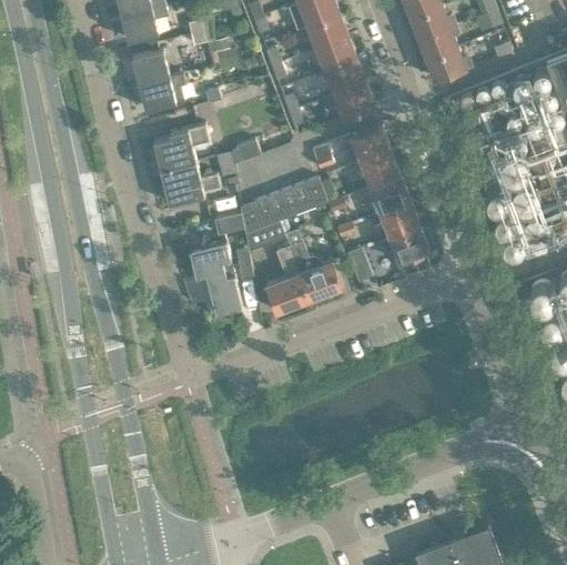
[(117,0),(121,14),(165,3),(163,0),(117,0)]
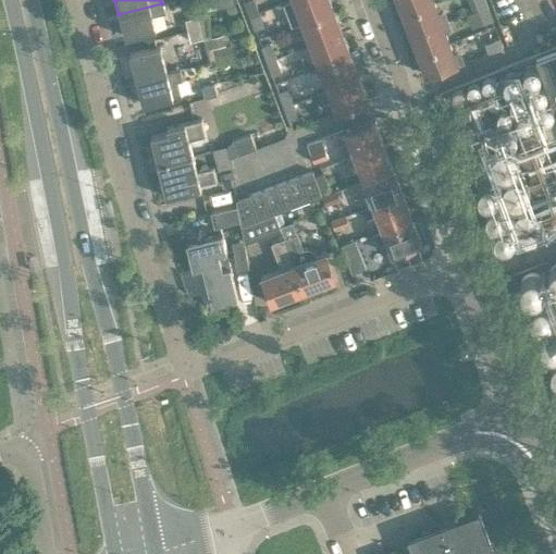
[(231,0),(212,0),(217,12),(233,8),(231,0)]
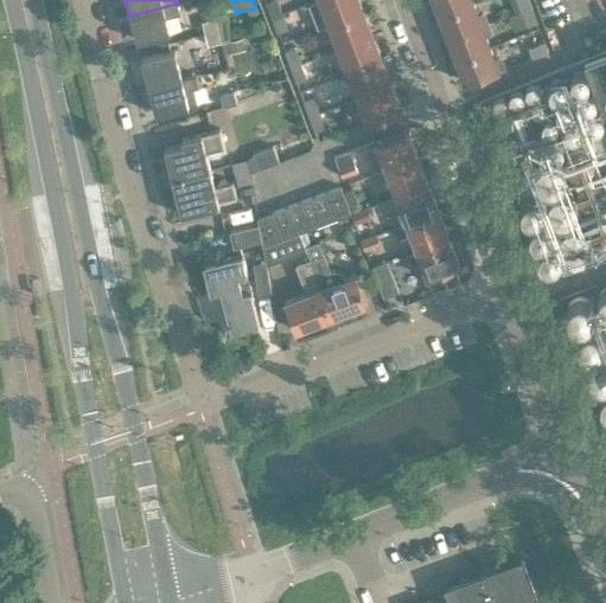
[(324,0),(320,1),(329,26),(362,14),(356,0),(324,0)]
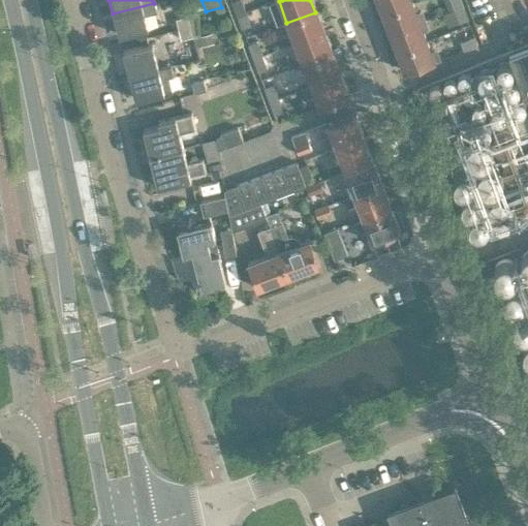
[(376,0),(382,16),(410,5),(408,0),(376,0)]
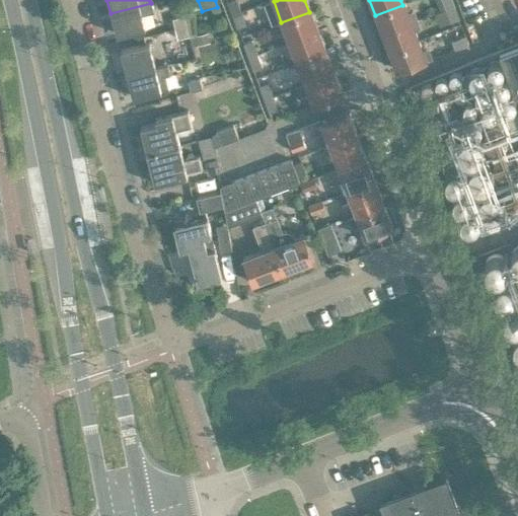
[(440,0),(444,11),(452,7),(449,0),(440,0)]
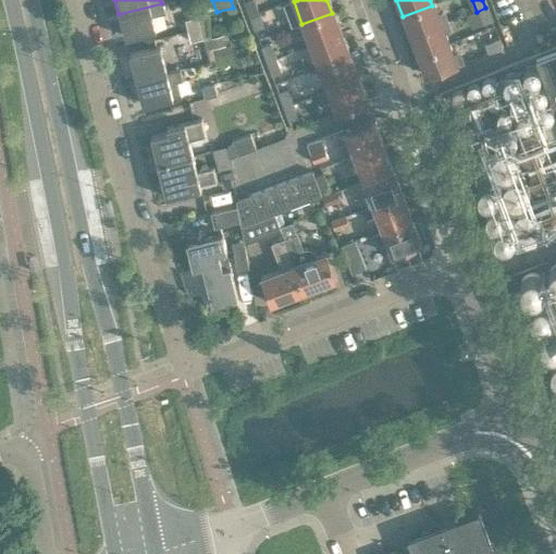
[(243,4),(248,19),(257,15),(251,1),(243,4)]
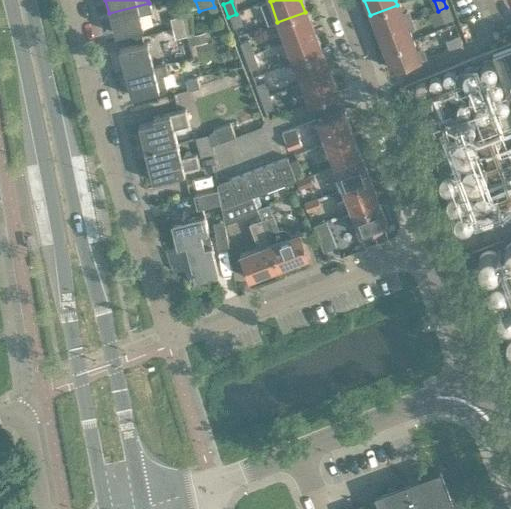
[(149,3),(109,13),(114,37),(142,30),(139,17),(152,14),(149,3)]
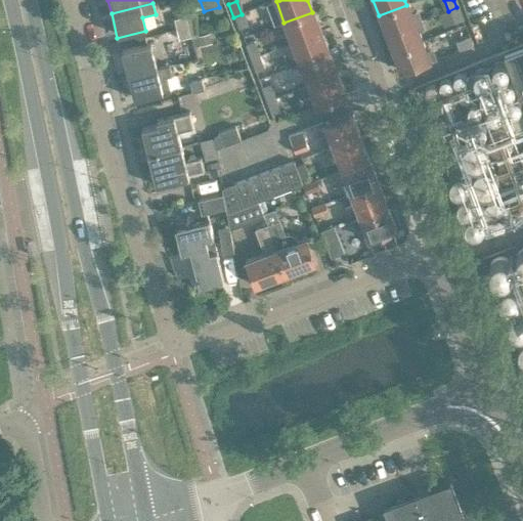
[(379,15),(386,35),(418,23),(415,14),(410,15),(406,5),(379,15)]
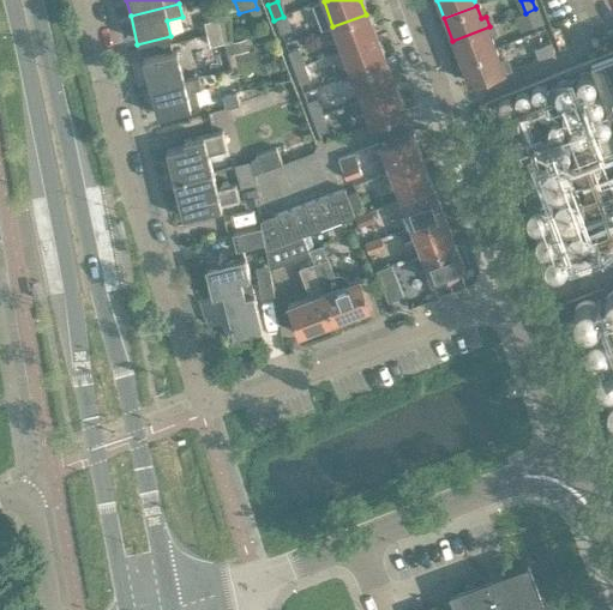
[(535,8),(526,13),(532,29),(541,25),(535,8)]
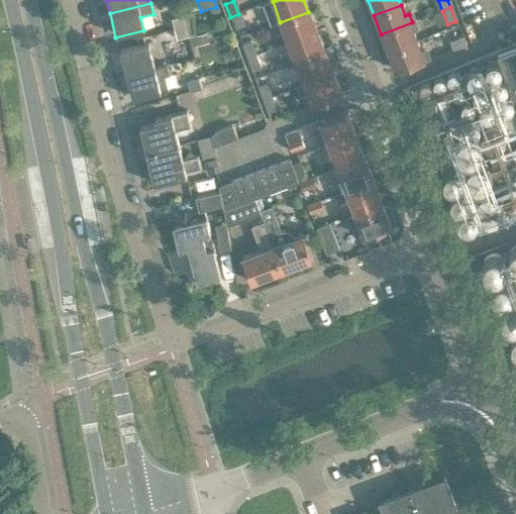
[(280,22),(288,43),(316,33),(308,12),(280,22)]
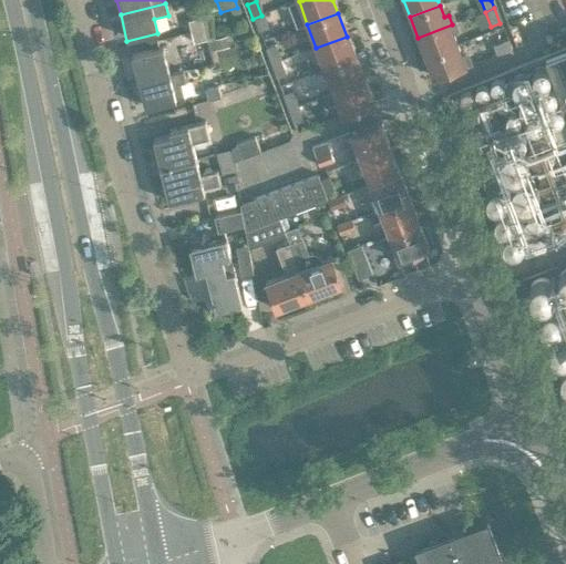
[(261,16),(253,19),(258,33),(267,30),(261,16)]
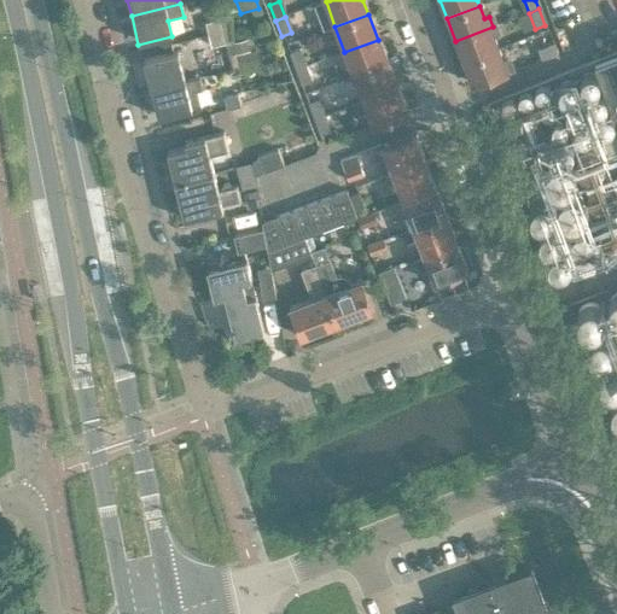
[(204,24),(208,37),(221,34),(217,22),(204,24)]
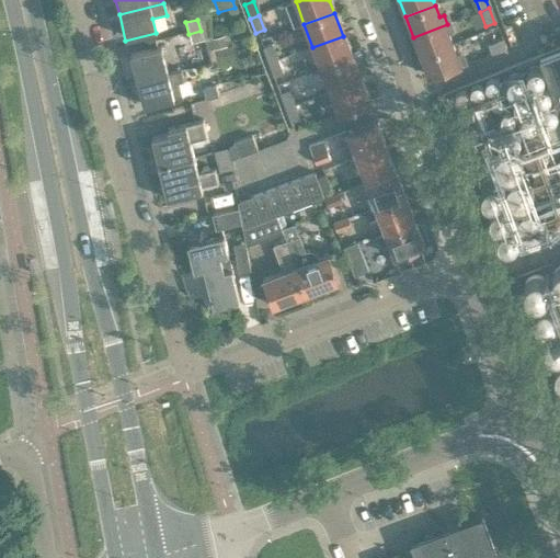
[(413,37),(421,58),(452,46),(447,35),(450,33),(447,24),(413,37)]
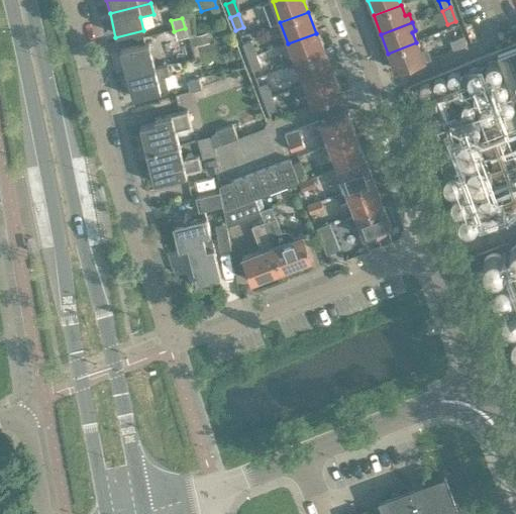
[(185,28),(174,31),(176,40),(187,37),(185,28)]
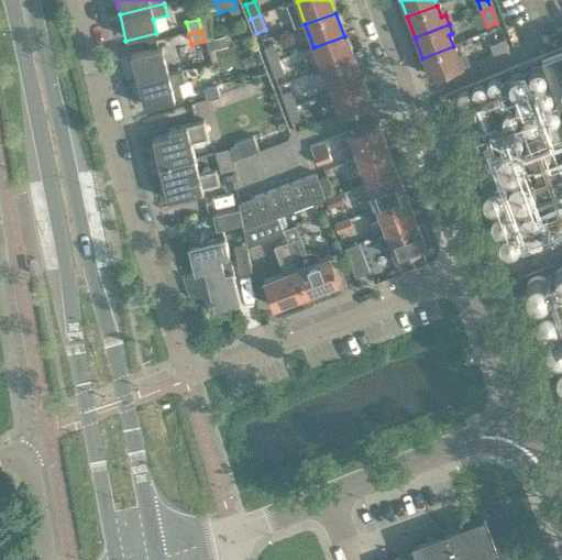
[(313,47),(322,70),(353,59),(344,36),(313,47)]
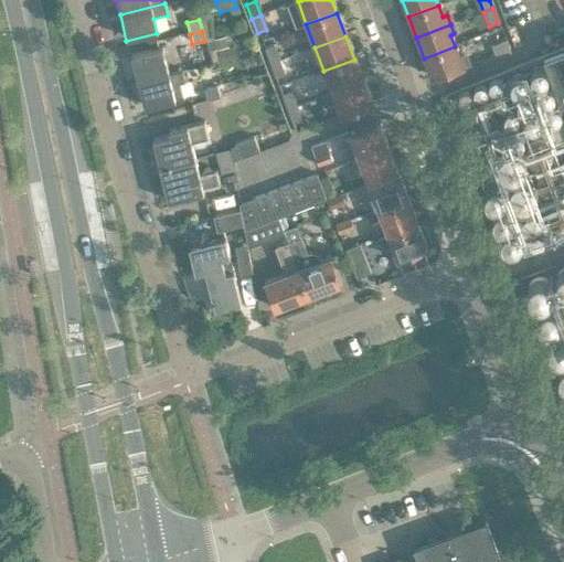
[(225,38),(212,41),(214,52),(227,48),(225,38)]
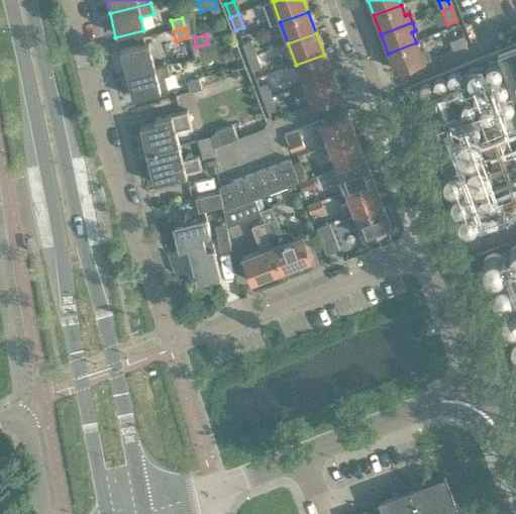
[(448,43),(449,43),(451,52),(466,46),(462,38),(448,43)]
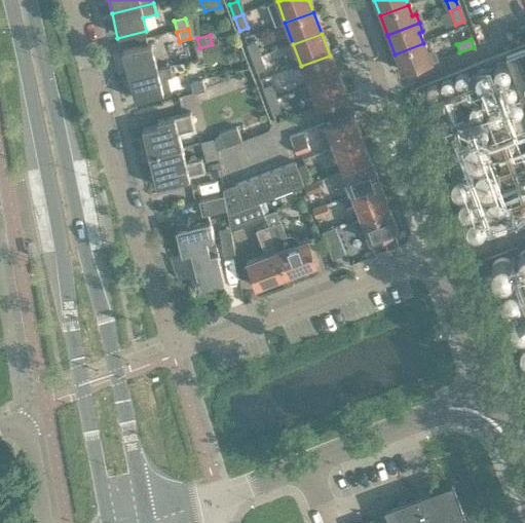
[(246,47),(251,61),(259,58),(254,43),(246,47)]
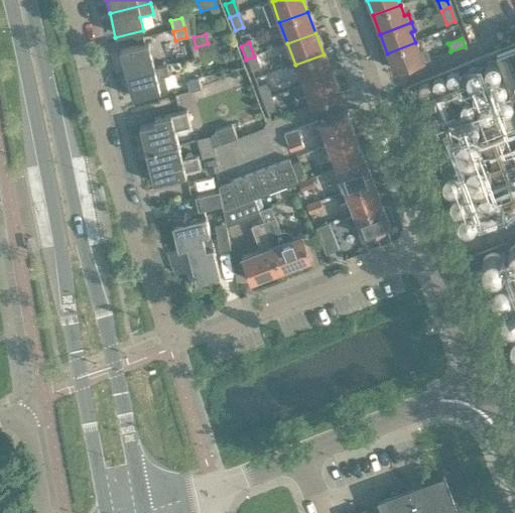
[(415,42),(387,53),(394,72),(425,60),(422,51),(418,52),(415,42)]
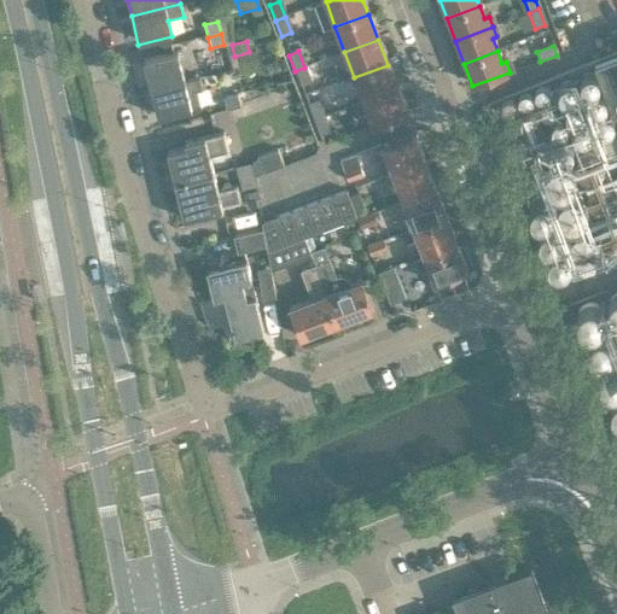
[(176,53),(143,62),(150,91),(184,82),(182,80),(176,53)]
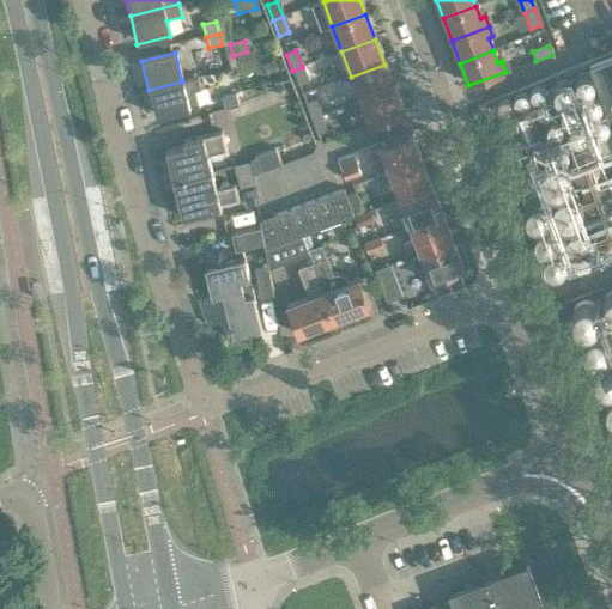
[(611,56),(589,66),(607,116),(611,114),(611,56)]
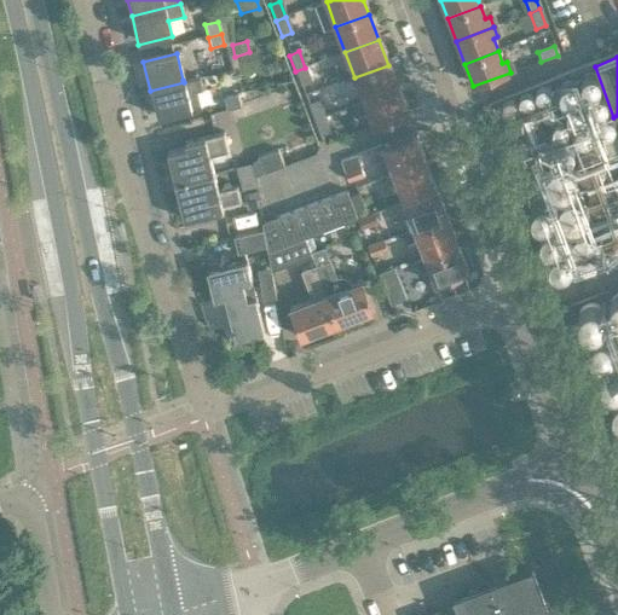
[(354,77),(364,103),(398,90),(388,65),(354,77)]
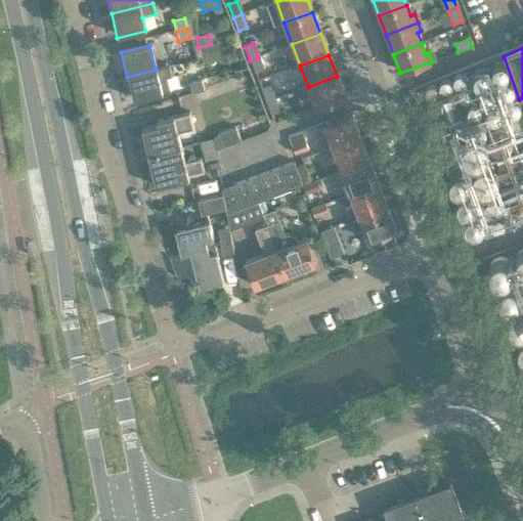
[(258,57),(250,60),(255,74),(263,71),(258,57)]
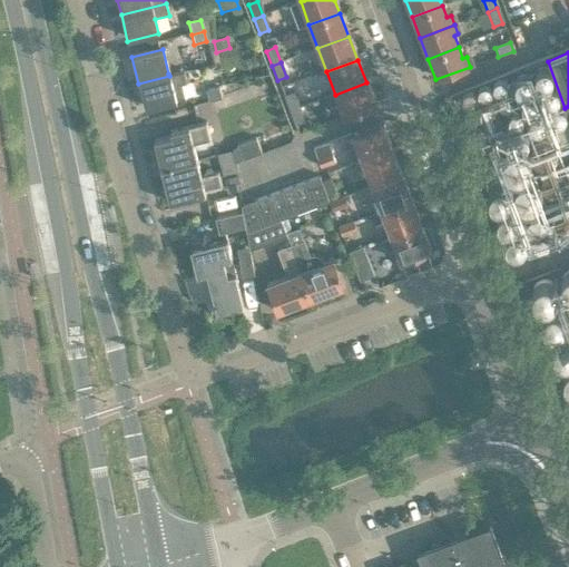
[(169,76),(138,84),(139,86),(140,90),(145,109),(176,101),(185,99),(182,90),(180,85),(185,84),(183,72),(169,76)]
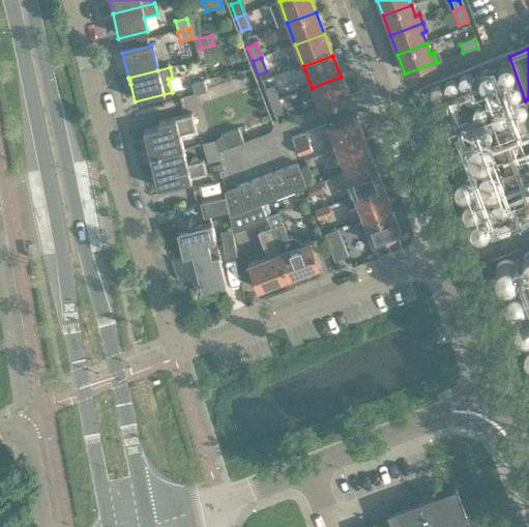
[(341,77),(312,88),(320,110),(348,98),(341,77)]
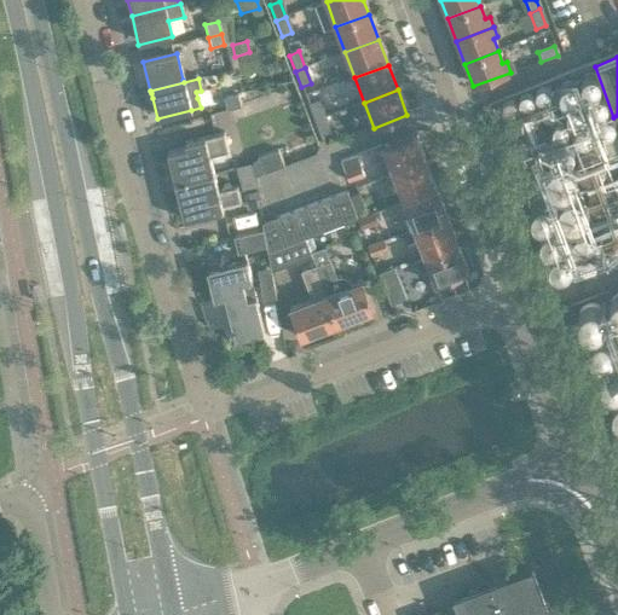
[(223,98),(226,111),(240,108),(236,96),(223,98)]
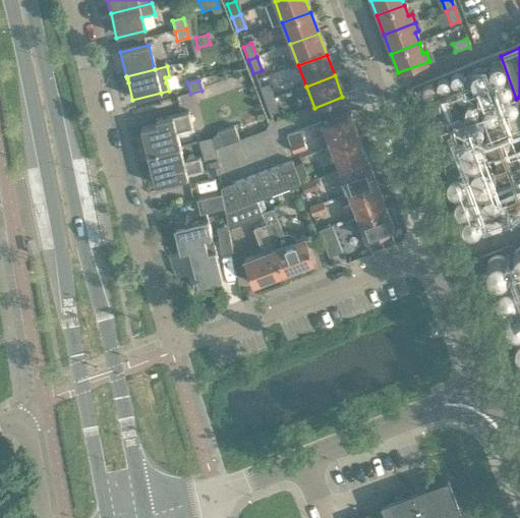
[(260,89),(265,102),(273,99),(268,85),(260,89)]
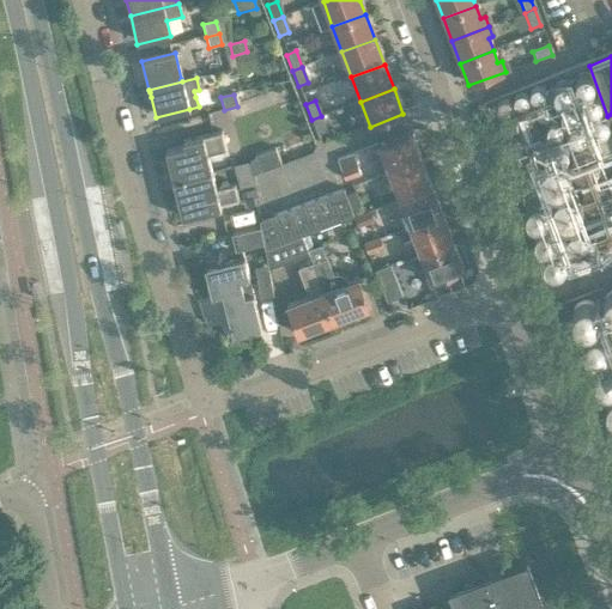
[(321,116),(311,120),(317,135),(327,132),(321,116)]
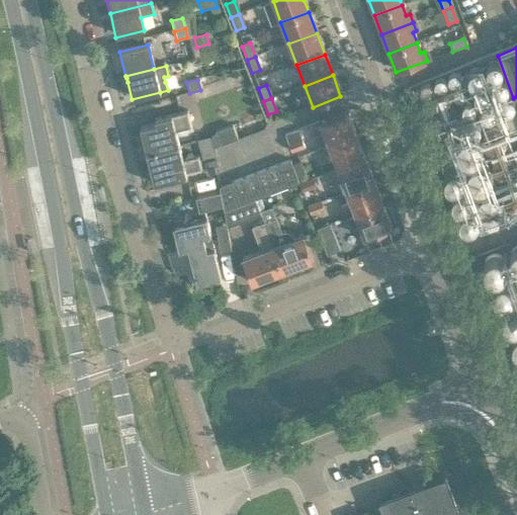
[(319,122),(328,146),(355,136),(346,112),(319,122)]
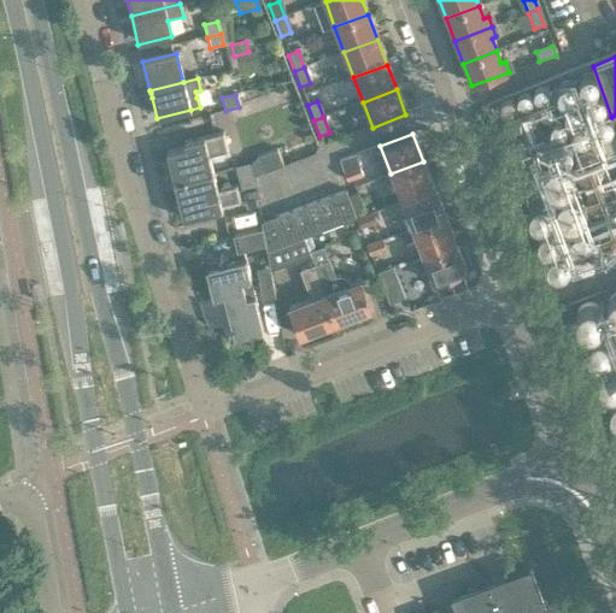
[(165,153),(174,184),(212,175),(209,158),(227,153),(222,135),(183,145),(185,146),(185,145),(186,148),(165,153)]
